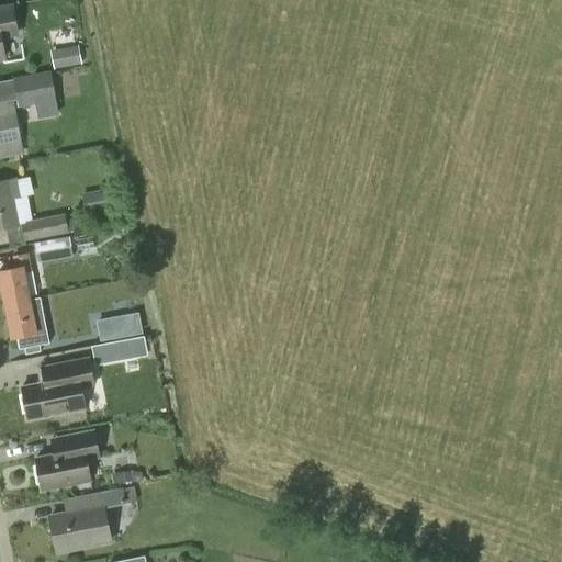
[(0,7),(0,58),(4,58),(1,41),(19,37),(12,4),(0,7)]
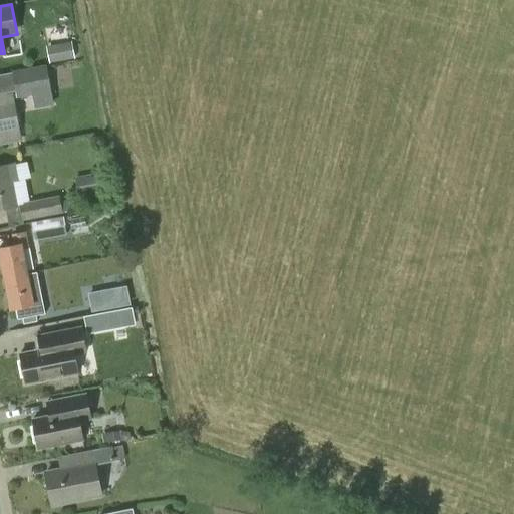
[(49,64),(74,59),(71,42),(45,47),(49,64)]
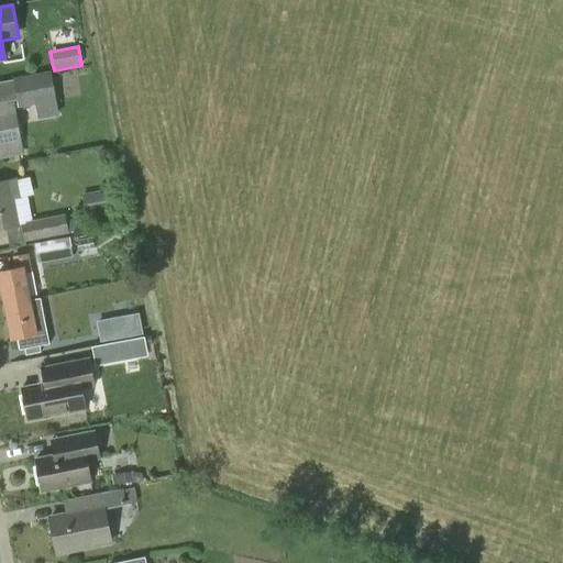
[(58,117),(51,72),(11,78),(17,109),(35,106),(37,121),(58,117)]
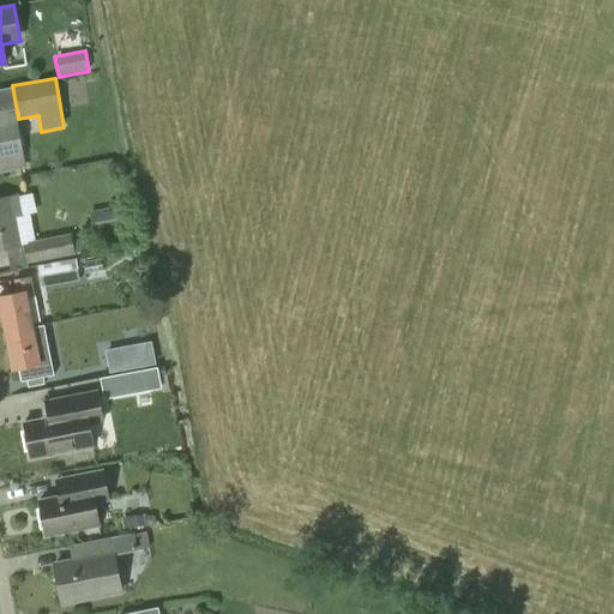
[(0,170),(24,167),(14,113),(0,115),(0,170)]
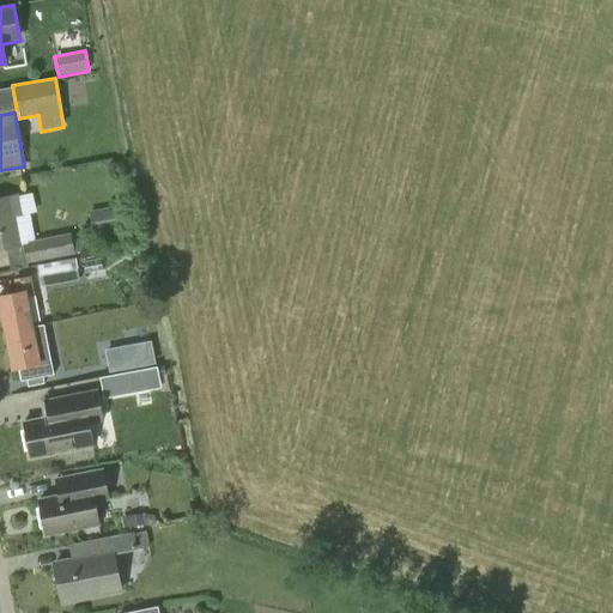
[(0,249),(6,249),(20,246),(14,214),(20,213),(18,196),(0,199),(0,249)]
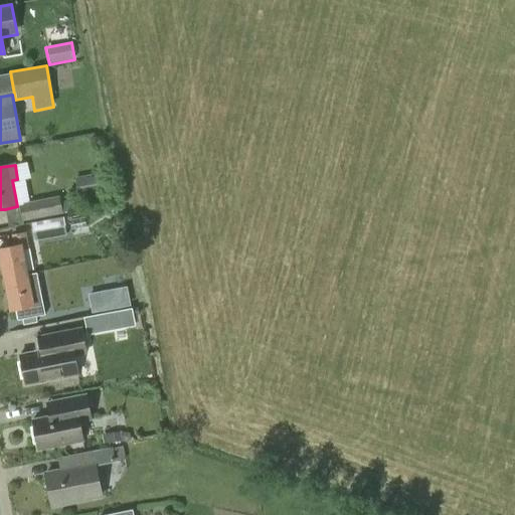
[(92,175),(74,178),(78,199),(95,196),(95,193),(110,190),(107,175),(92,178),(92,175)]
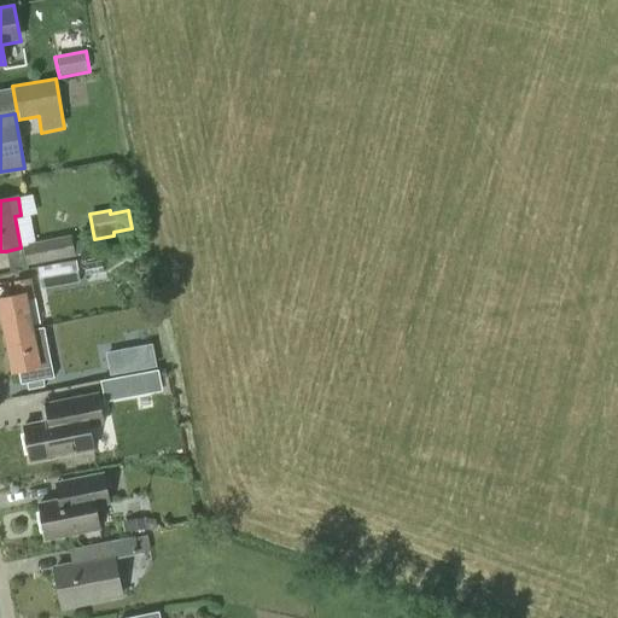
[(28,246),(22,248),(25,266),(27,266),(88,255),(86,240),(73,242),(71,235),(27,243),(28,246)]
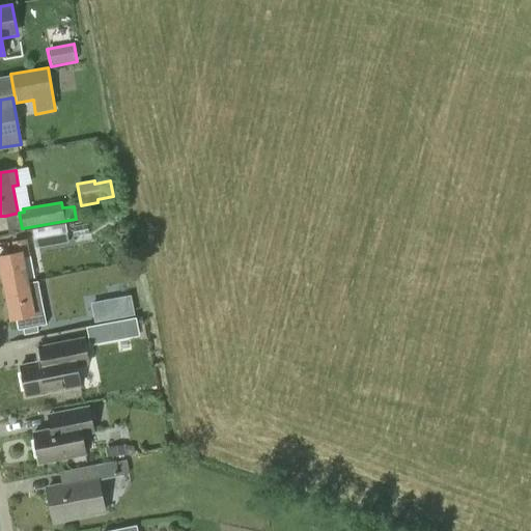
[(35,249),(68,243),(64,224),(32,230),(35,249)]
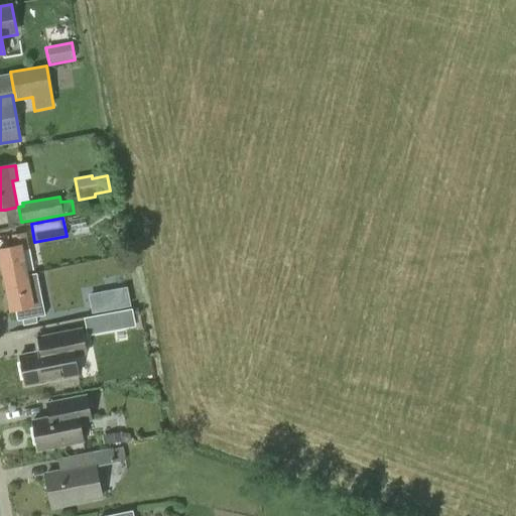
[(11,236),(13,246),(0,249),(0,263),(3,280),(28,276),(23,250),(28,249),(25,233),(11,236)]
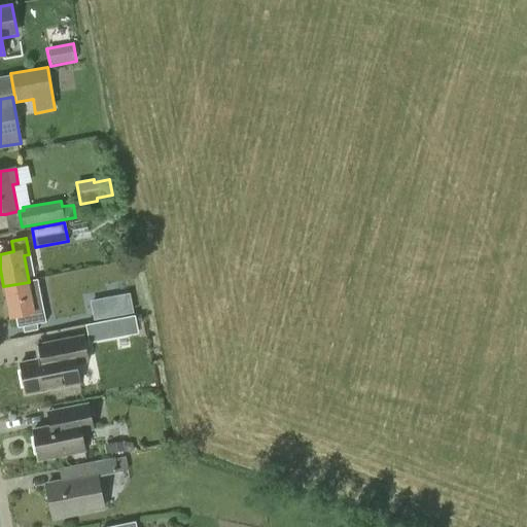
[(34,308),(29,282),(3,286),(10,318),(27,315),(29,326),(43,323),(40,307),(34,308)]
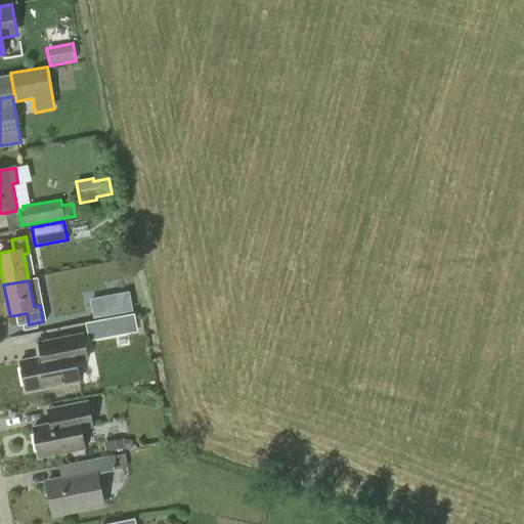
[(88,334),(122,328),(120,317),(86,323),(88,334)]
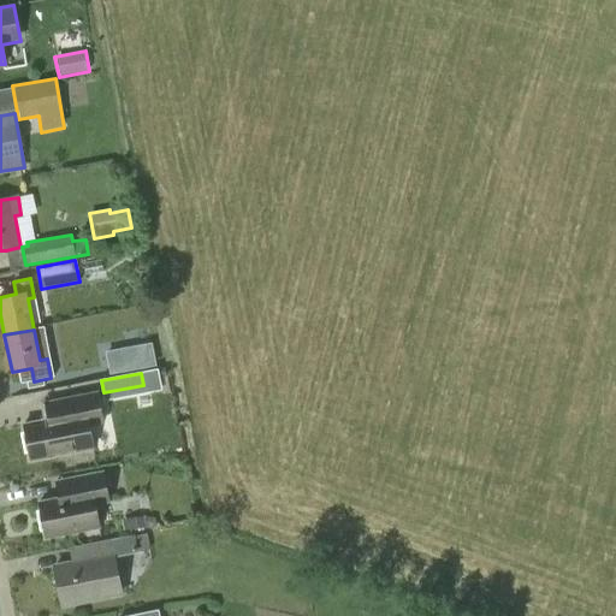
[(22,424),(29,460),(92,448),(87,425),(101,422),(96,392),(65,398),(67,415),(22,424)]
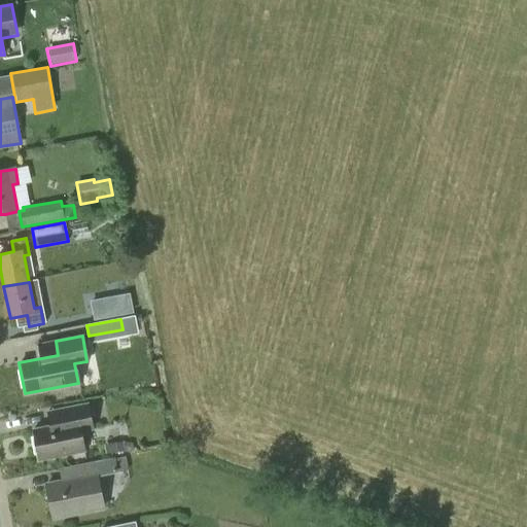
[(46,412),(49,426),(32,429),(39,460),(83,451),(80,431),(92,428),(86,403),(46,412)]
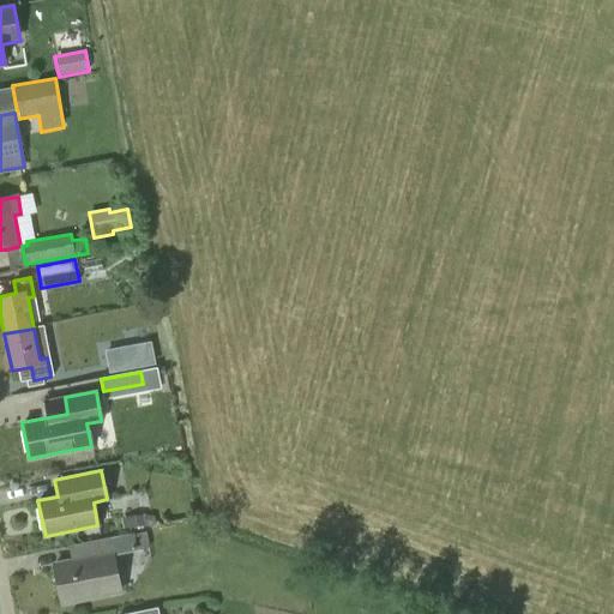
[(148,527),(144,513),(119,518),(122,531),(148,527)]
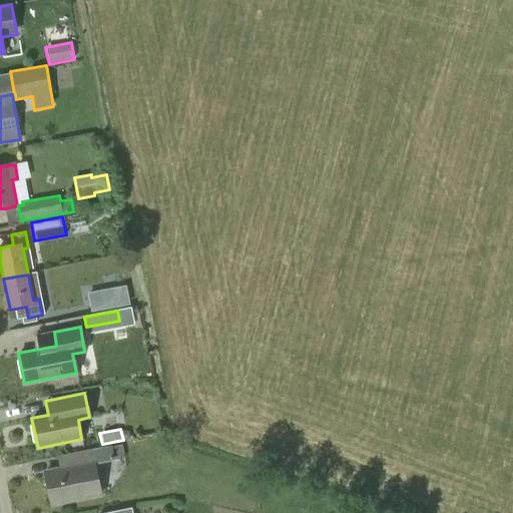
[(98,494),(92,463),(112,459),(109,447),(69,455),(71,466),(43,472),(49,504),(98,494)]
